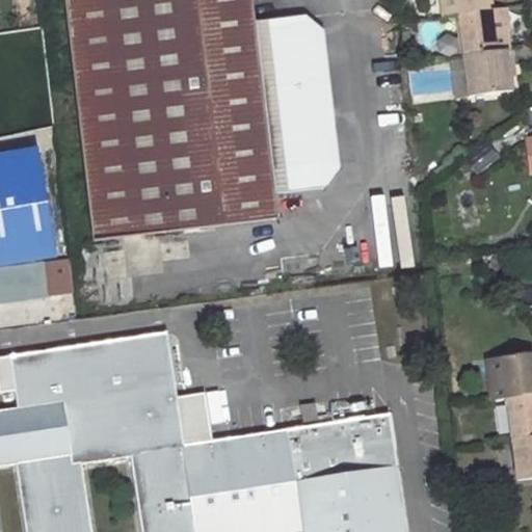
[(62,0),(92,243),(276,221),(273,195),(253,23),(249,0),(62,0)]
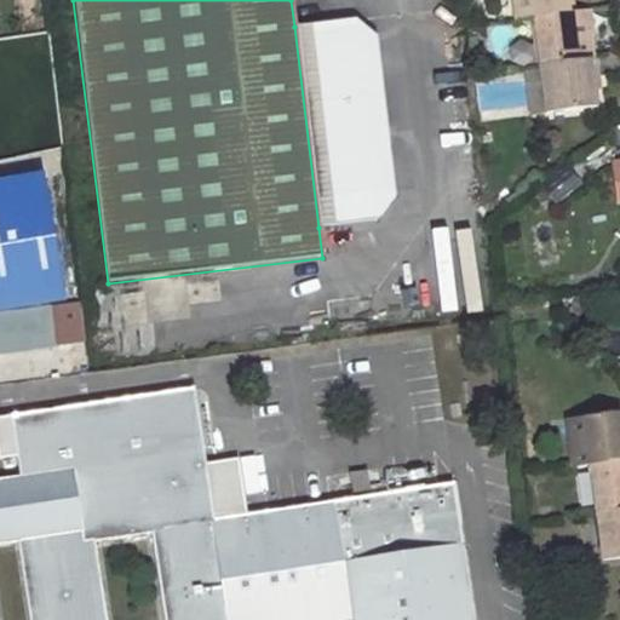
[(514,0),(516,19),(533,17),(573,12),(572,0),(514,0)]
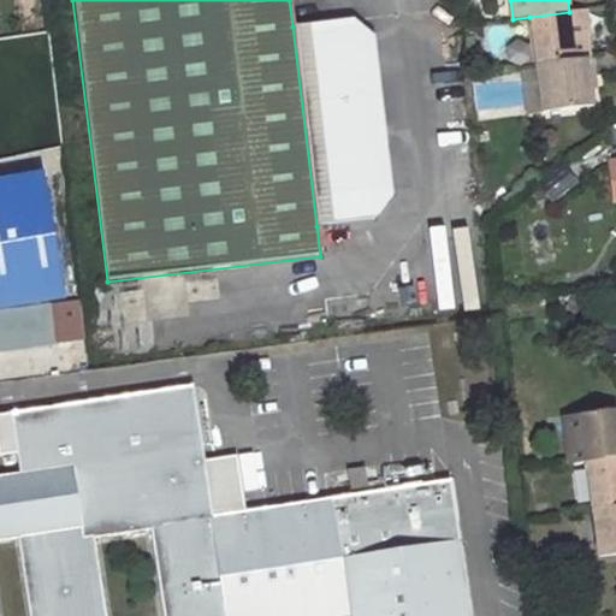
[(569,12),(529,17),(535,65),(585,58),(581,35),(588,34),(585,10),(569,12)]
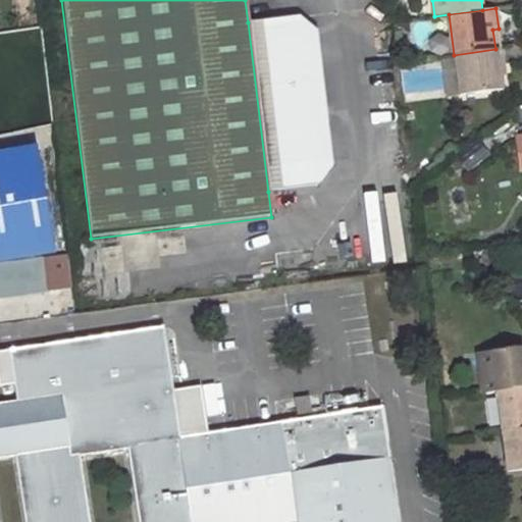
[(248,22),(268,192),(315,186),(330,165),(315,33),(297,17),(248,22)]
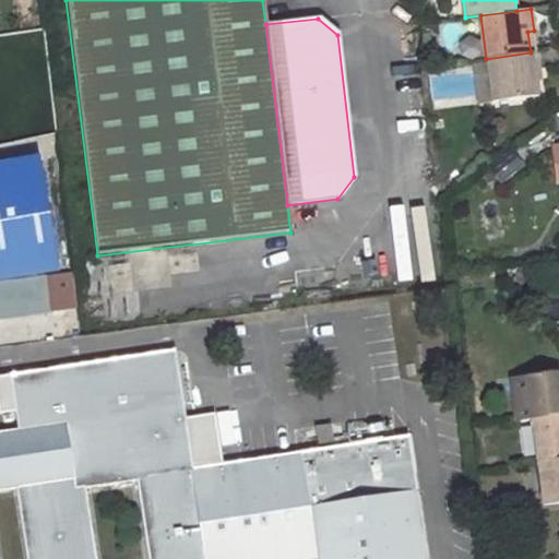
[(536,96),(533,74),(539,74),(536,52),(531,52),(486,59),(491,102),(536,96)]
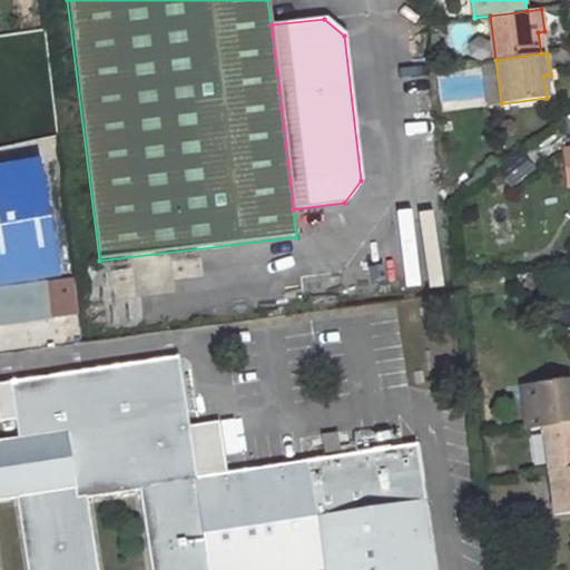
[(43,282),(0,287),(0,323),(48,317),(43,282)]
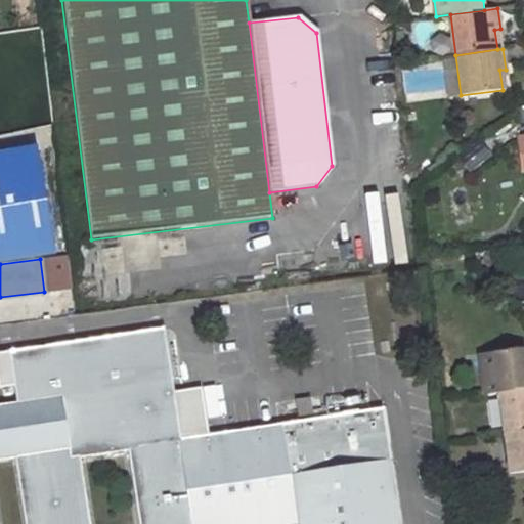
[(16,401),(0,403),(0,459),(16,457),(26,523),(402,523),(385,406),(182,439),(165,329),(9,354),(16,401)]
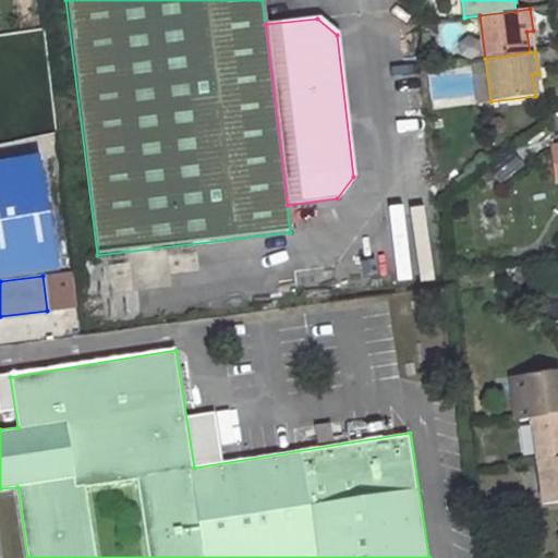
[(557,371),(511,376),(518,420),(530,419),(557,414),(557,371)]
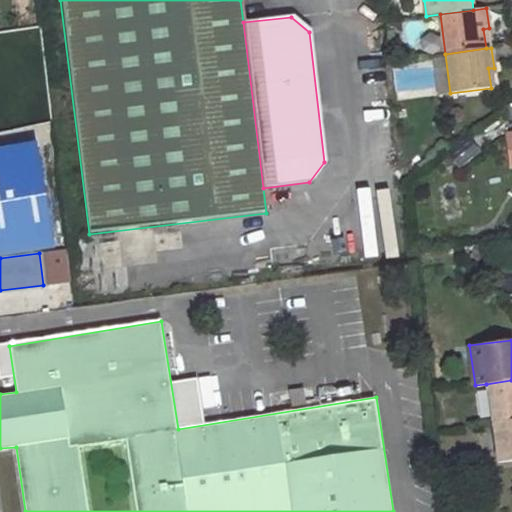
[(511,421),(511,380),(486,384),(492,424),(511,421)]
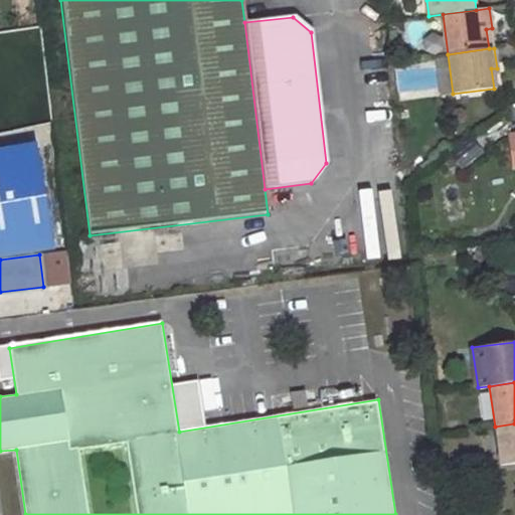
[(514,423),(495,426),(500,466),(514,464),(514,423)]
